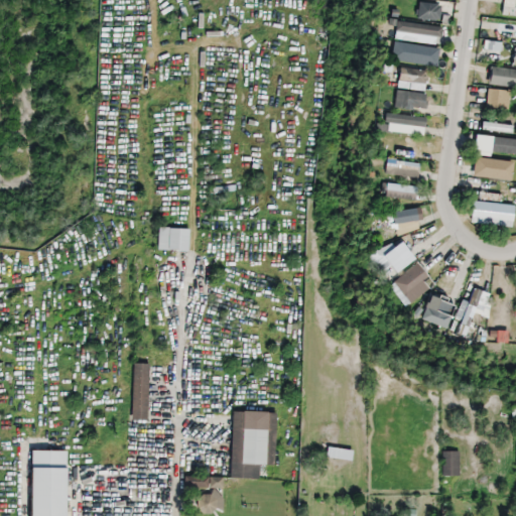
[(439,5),(417,3),(416,19),(437,21),(439,5)]
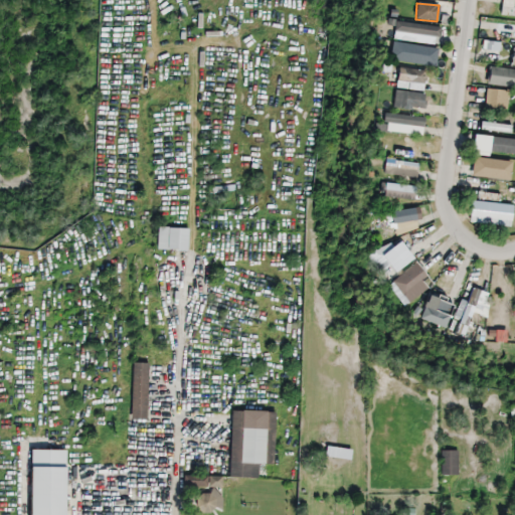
[(439,38),(440,28),(396,21),(394,31),(439,38)]
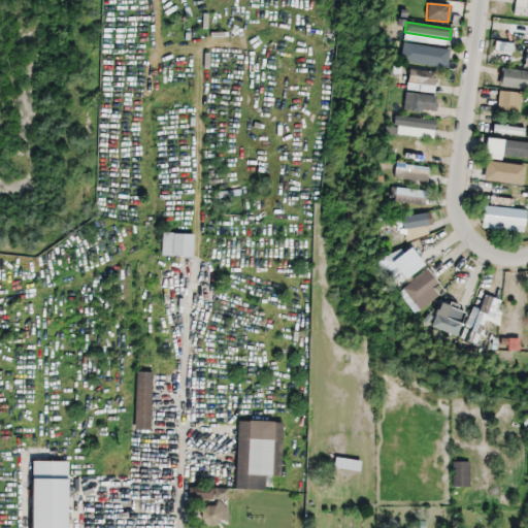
[(507,63),(508,48),(490,48),(490,63),(507,63)]
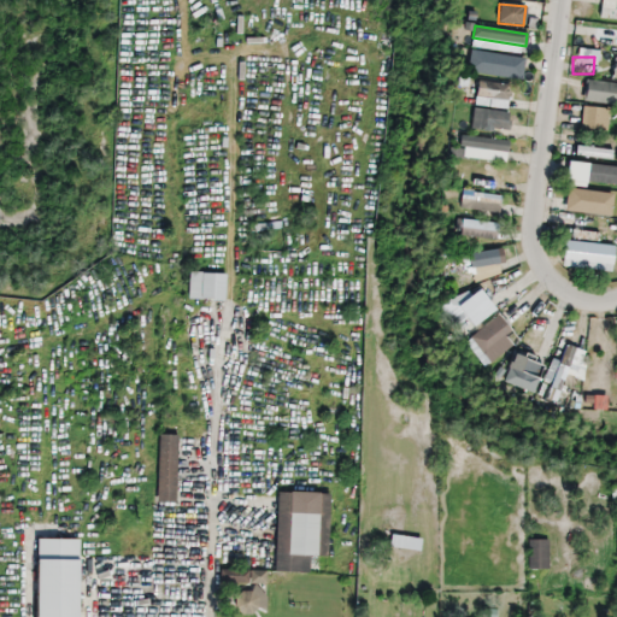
[(469,72),(519,78),(521,69),(470,63),(469,72)]
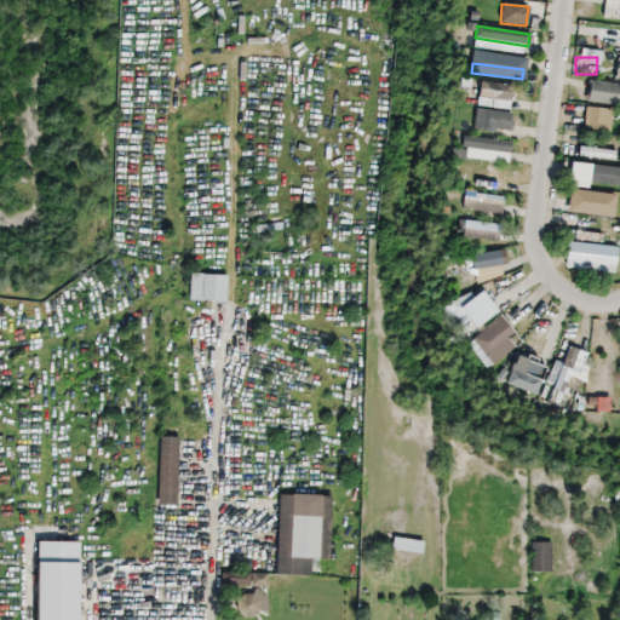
[(619,107),(619,84),(590,80),(586,102),(619,107)]
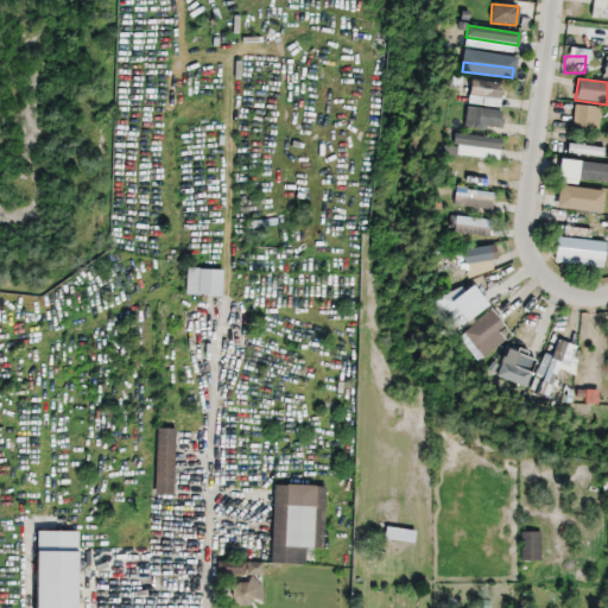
[(504,86),(472,80),(467,102),(499,109),(504,86)]
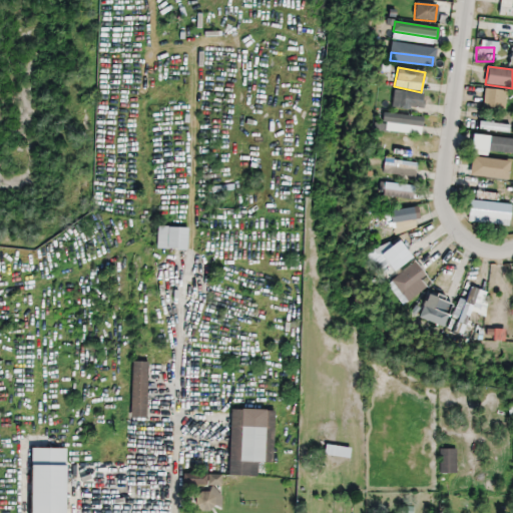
[(484,107),(504,109),(506,91),(486,89),(484,107)]
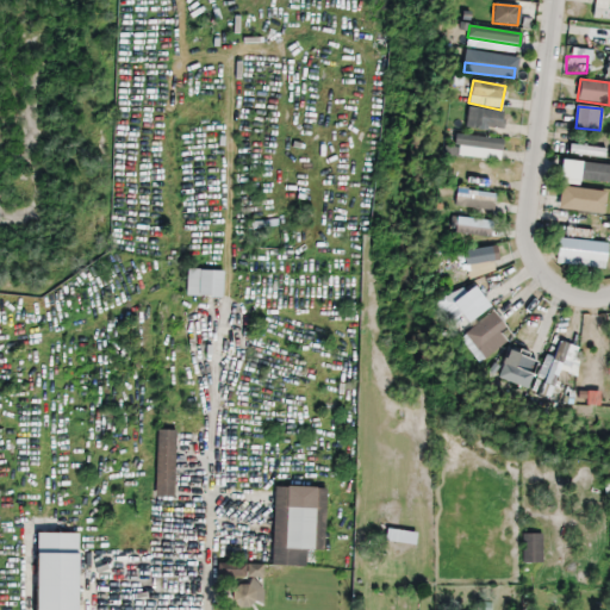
[(466,128),(502,131),(504,111),(467,109),(466,128)]
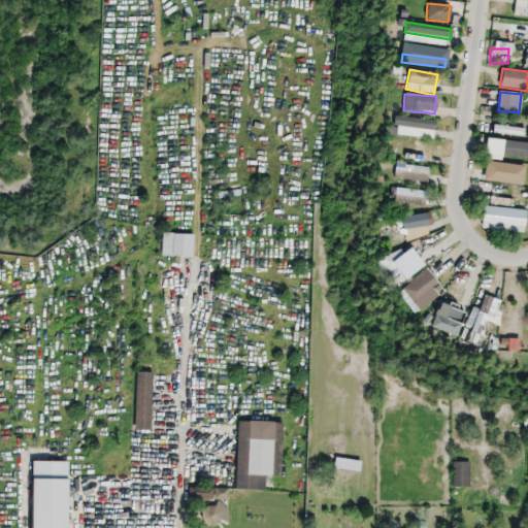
[(435,122),(394,116),(392,126),(433,132),(435,122)]
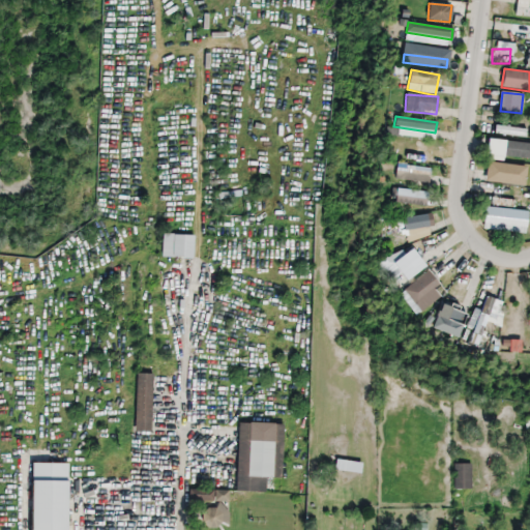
[(494,134),(525,138),(527,129),(495,125),(494,134)]
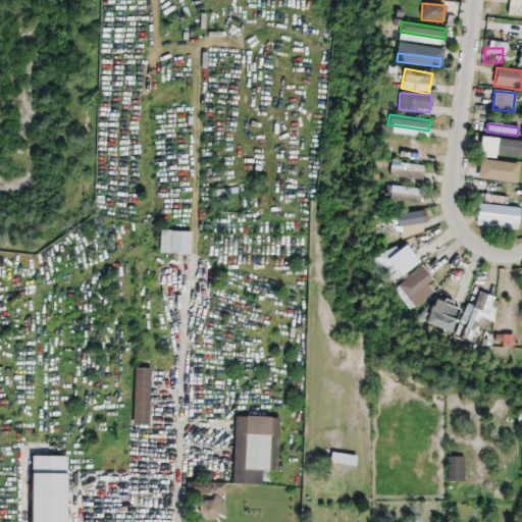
[(521,156),(521,140),(480,139),(479,154),(521,156)]
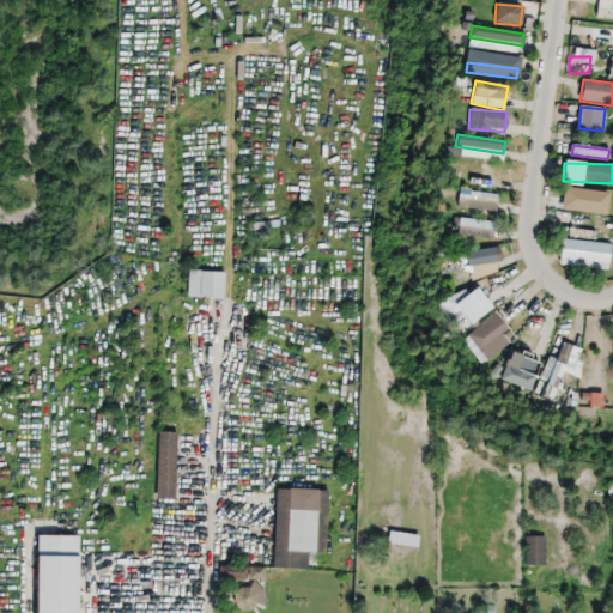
[(497,193),(459,192),(457,210),(497,211),(497,193)]
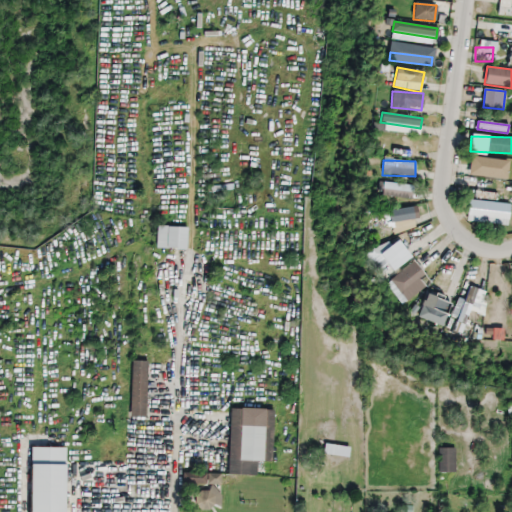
[(504,169),(474,165),(472,174),(502,178),(504,169)]
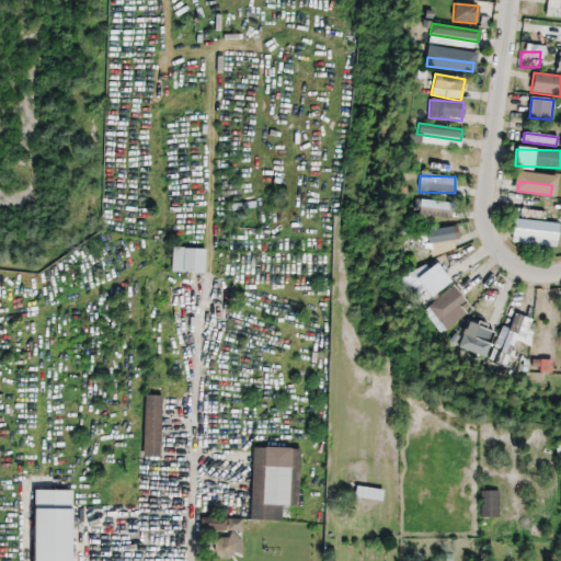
[(450,217),(450,202),(416,201),(416,216),(450,217)]
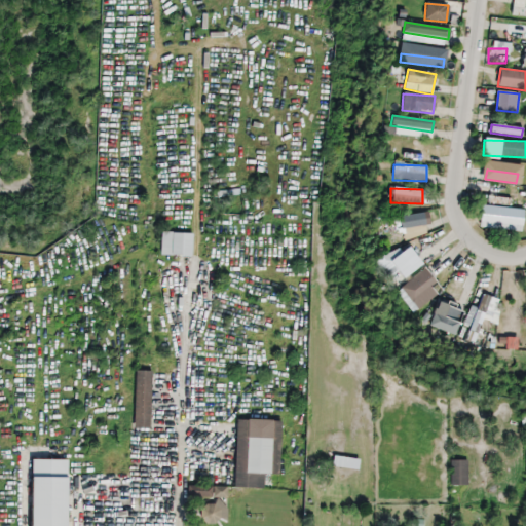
[(509,199),(485,196),(485,201),(508,205),(509,199)]
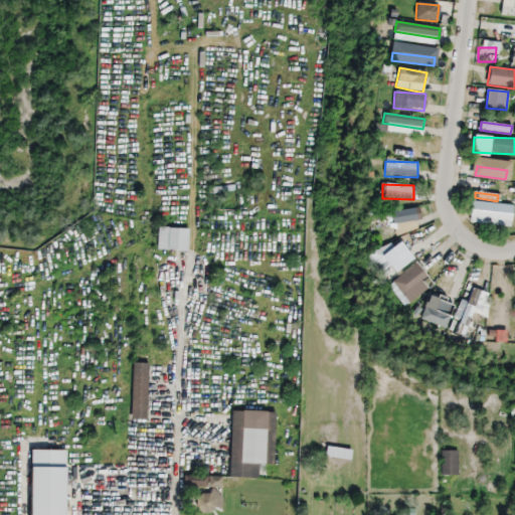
[(509,225),(512,206),(473,201),(470,219),(509,225)]
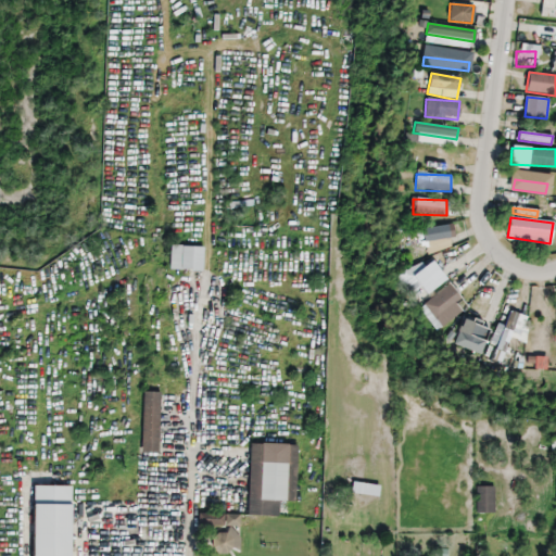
[(427,254),(452,248),(445,224),(420,231),(427,254)]
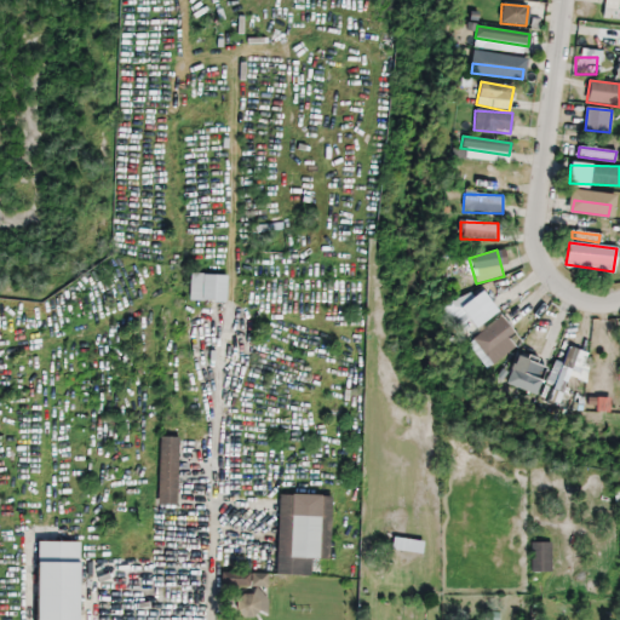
[(189,303),(225,303),(225,275),(189,275),(189,303)]
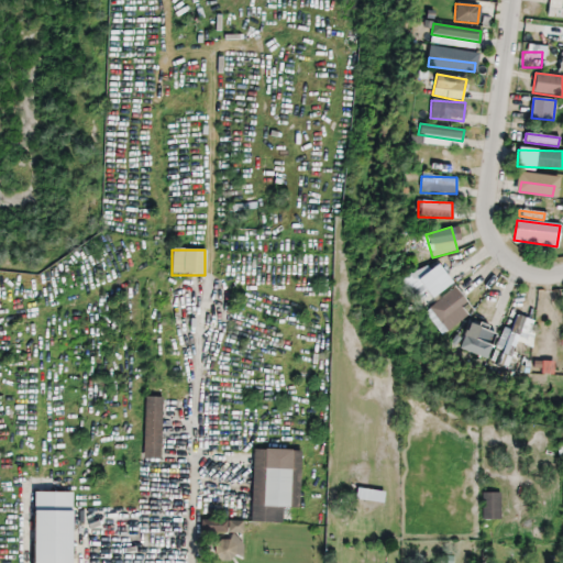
[(424,277),(462,265),(460,256),(421,268),(424,277)]
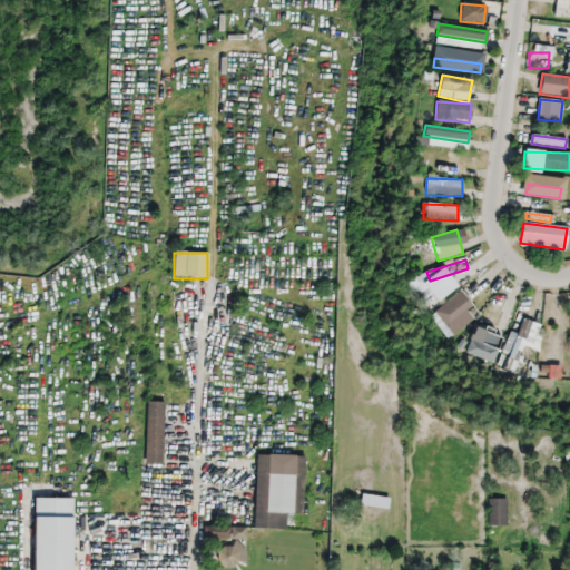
[(449,334),(470,322),(464,312),(472,308),(462,293),(434,310),(449,334)]
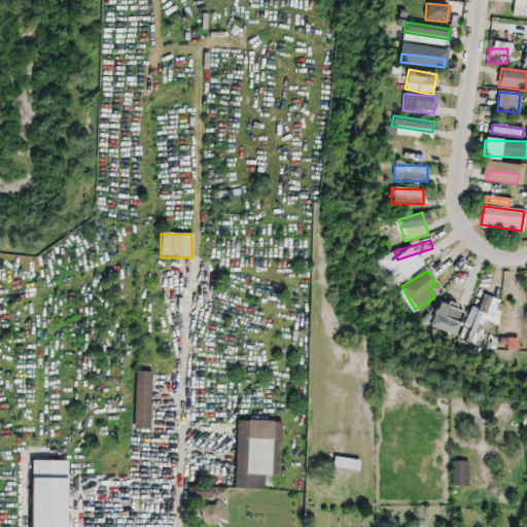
[(472,291),(465,288),(453,319),(434,313),(429,327),(455,337),(472,291)]
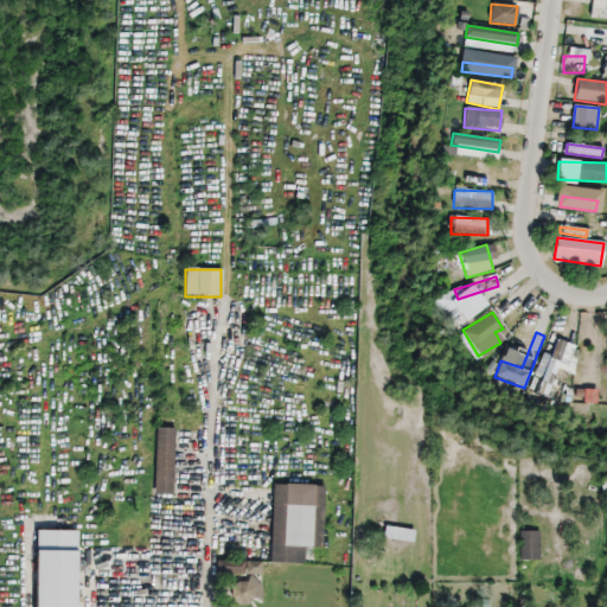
[(548,395),(557,364),(570,369),(577,346),(555,339),(538,391),(548,395)]
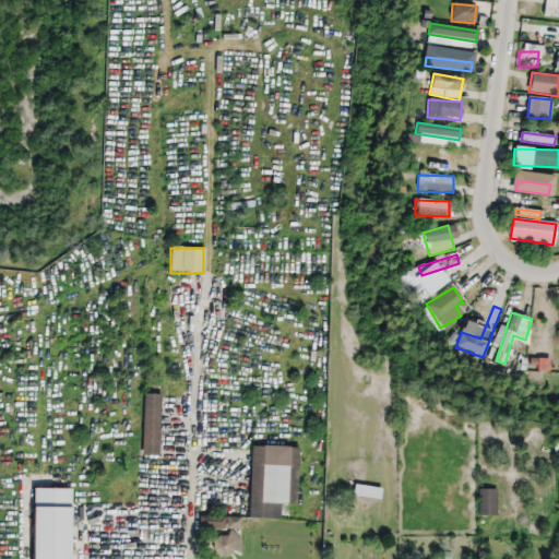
[(159,394),(142,394),(142,455),(159,455),(159,394)]
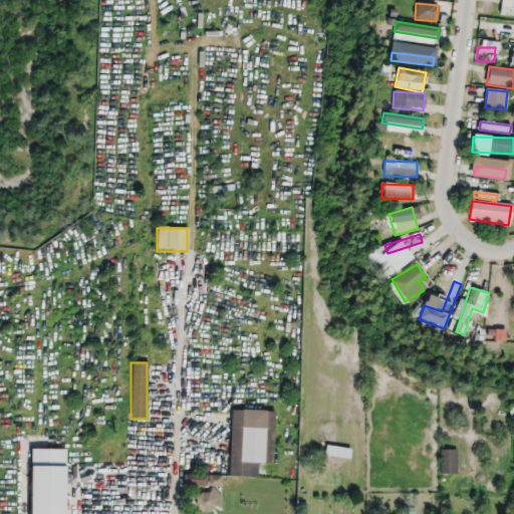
[(228,477),(259,478),(259,467),(272,468),(274,411),(231,410),(228,477)]
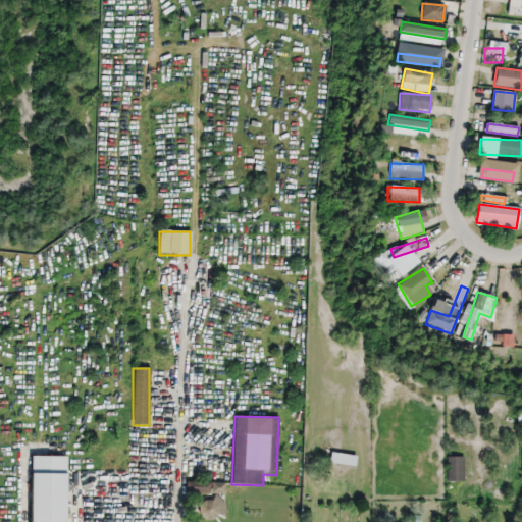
[(65,521),(66,457),(31,457),(30,521),(65,521)]
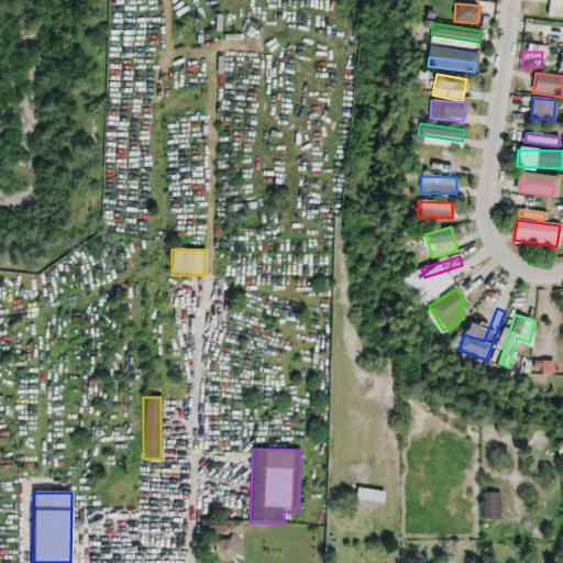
[(500,493),(482,493),(482,520),(500,520),(500,493)]
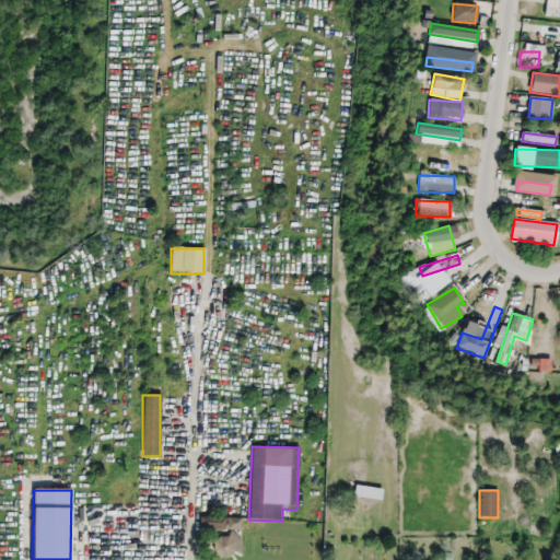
[(242,517),(200,517),(200,531),(223,531),(223,539),(214,539),(214,557),(242,557),(242,517)]
